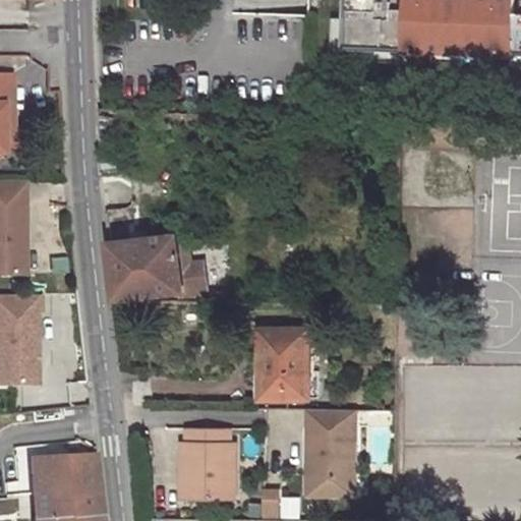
[(346,0),(344,49),(520,55),(520,22),(514,22),(515,13),(515,0),(409,0),(409,9),(409,18),(379,17),(379,8),(379,0),(346,0)]
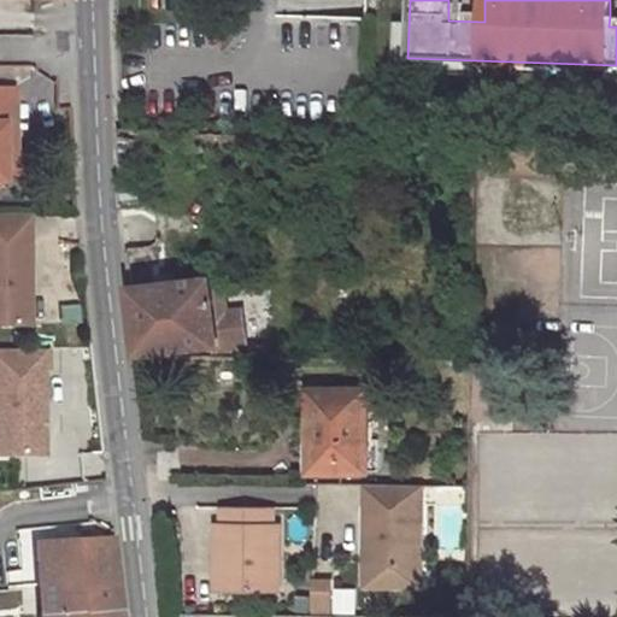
[(485,11),(448,10),(448,21),(485,22),(485,11)]
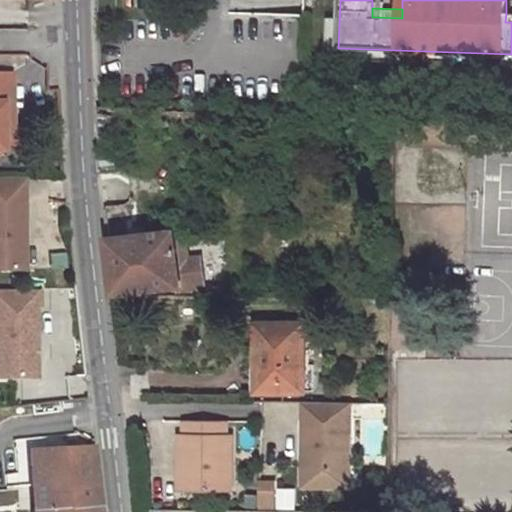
[(0,76),(0,152),(7,152),(7,149),(7,107),(17,107),(16,76),(0,76)]
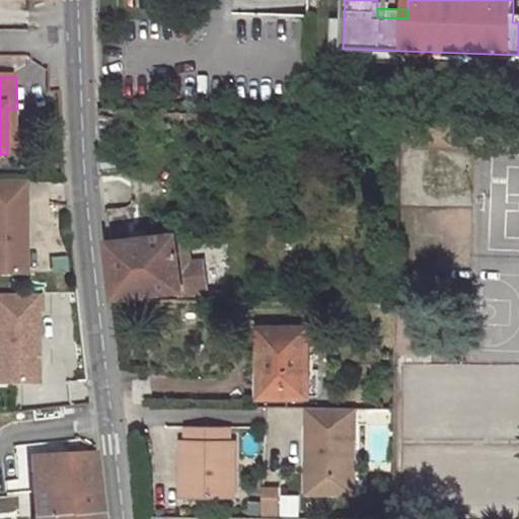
[(17,151),(17,108),(7,108),(7,151),(17,151)]
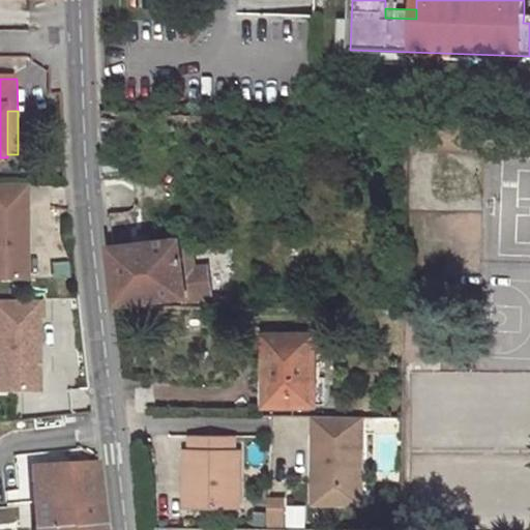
[(24,183),(0,183),(0,278),(25,280),(24,183)]
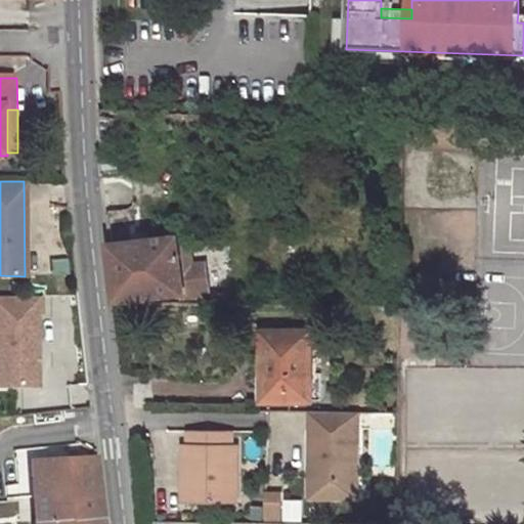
[(182,246),(181,235),(113,243),(119,302),(188,293),(184,267),(193,265),(191,245),(182,246)]
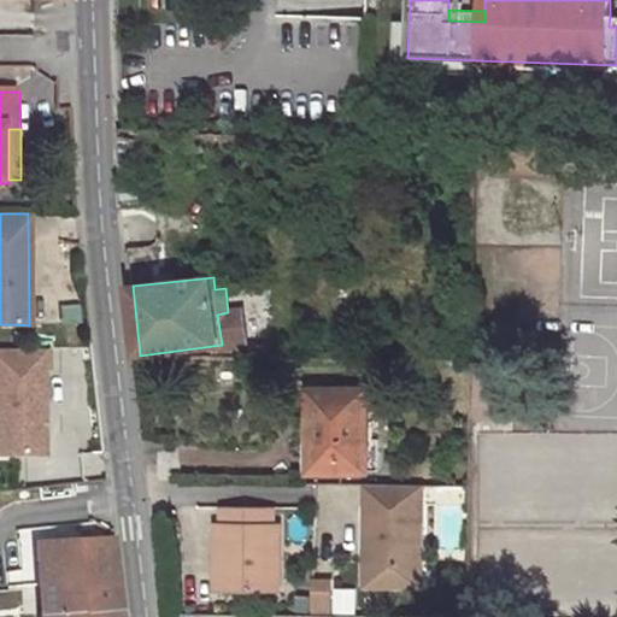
[(0,351),(0,458),(48,459),(48,351),(0,351)]
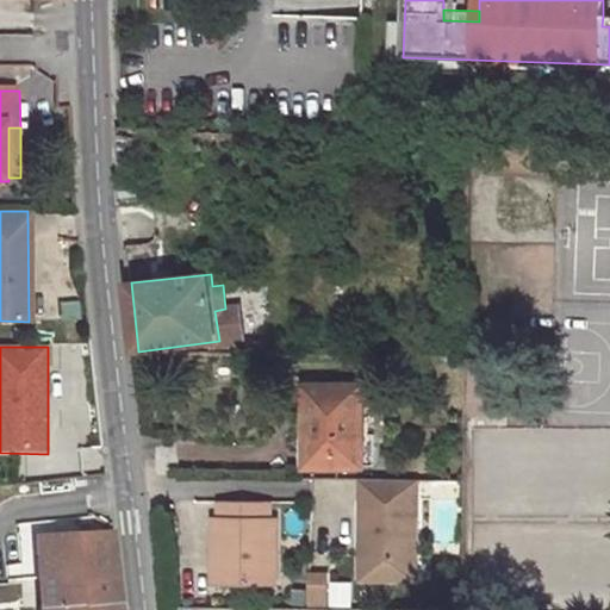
[(362,434),(362,386),(307,386),(307,436),(310,436),(311,465),(373,465),(373,434),(362,434)]
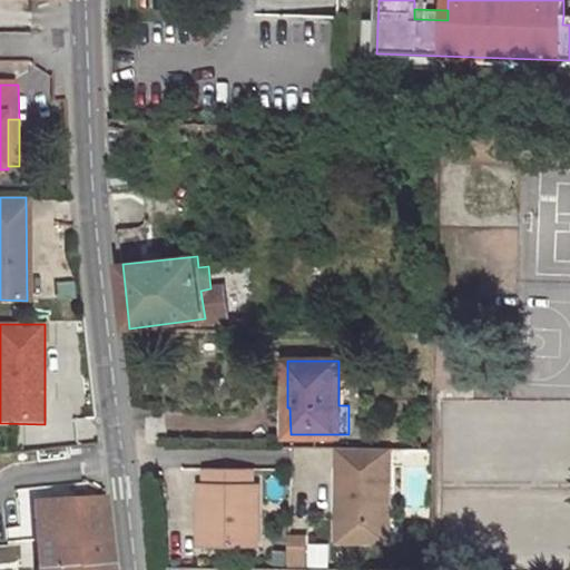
[(391,448),(341,448),(340,541),(390,541),(391,448)]
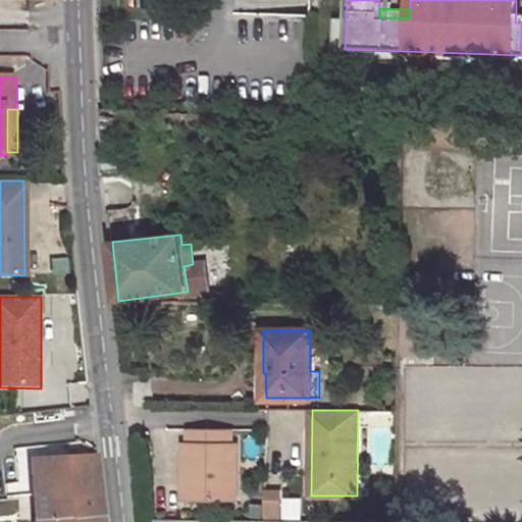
[(189,445),(184,445),(184,500),(236,500),(236,445),(230,445),(231,429),(189,429),(189,445)]
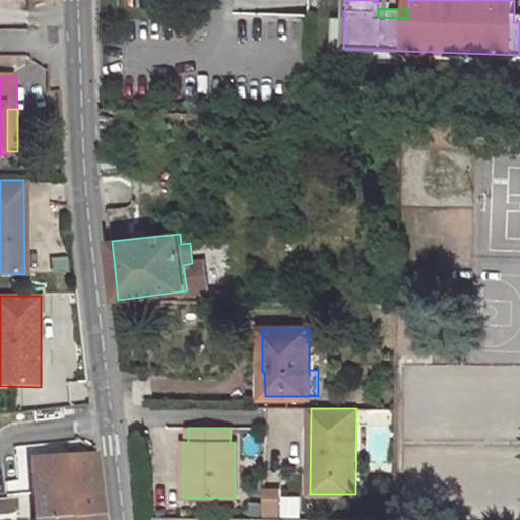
[(102,519),(94,455),(30,457),(34,519),(102,519)]
